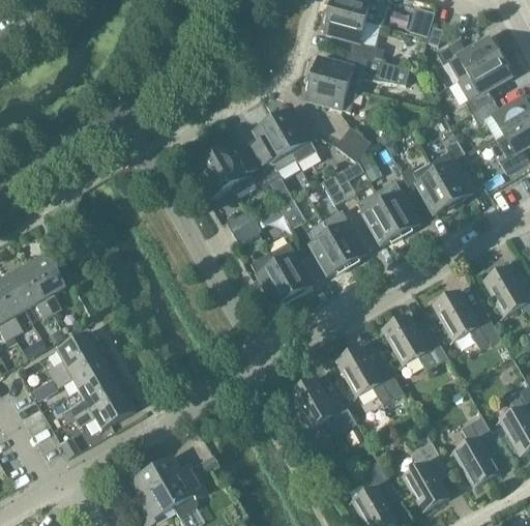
[(334,0),(331,11),(331,12),(366,22),(370,9),(387,11),(389,0),(334,0)]
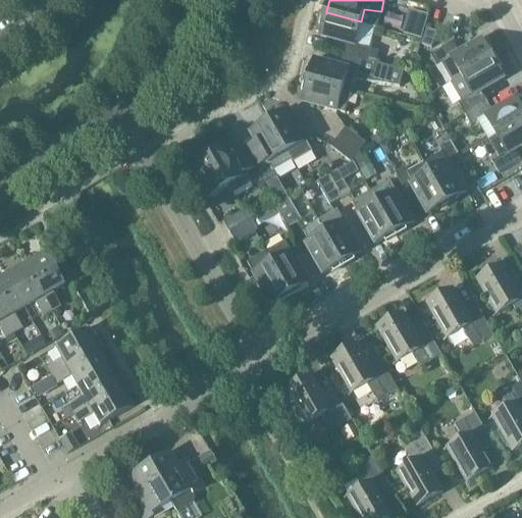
[(347,40),(344,52),(368,59),(369,58),(372,46),(356,42),(361,21),(326,12),(326,11),(320,10),(317,30),(321,31),(321,34),(347,40)]
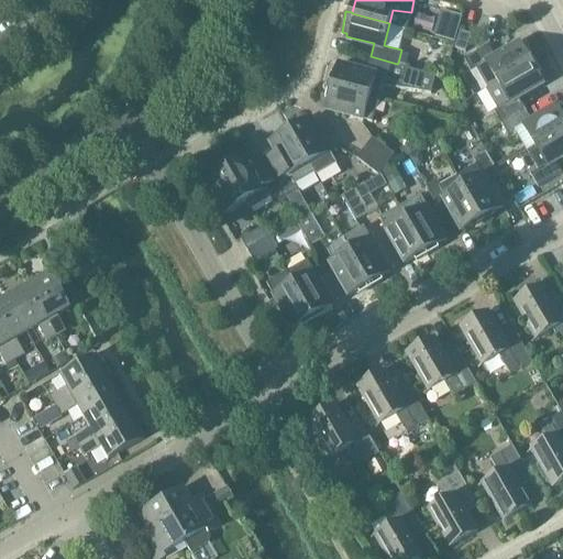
[(461,29),(455,45),(466,48),(472,32),(461,29)]
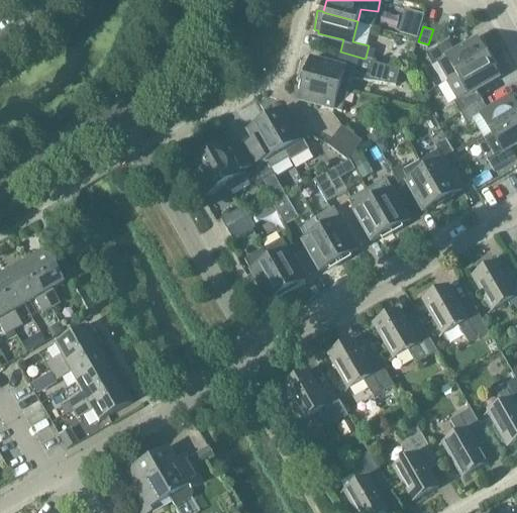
[(433,64),(437,62),(447,79),(489,56),(478,36),(455,49),(449,39),(427,52),(433,64)]
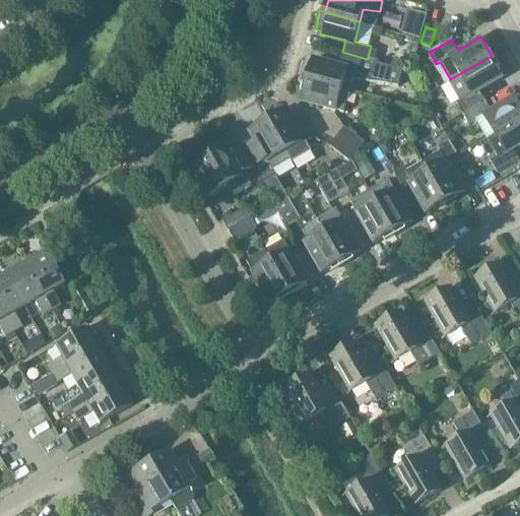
[(368,58),(367,59),(342,52),(339,63),(314,56),(308,77),(350,88),(353,76),(399,83),(403,68),(368,58)]
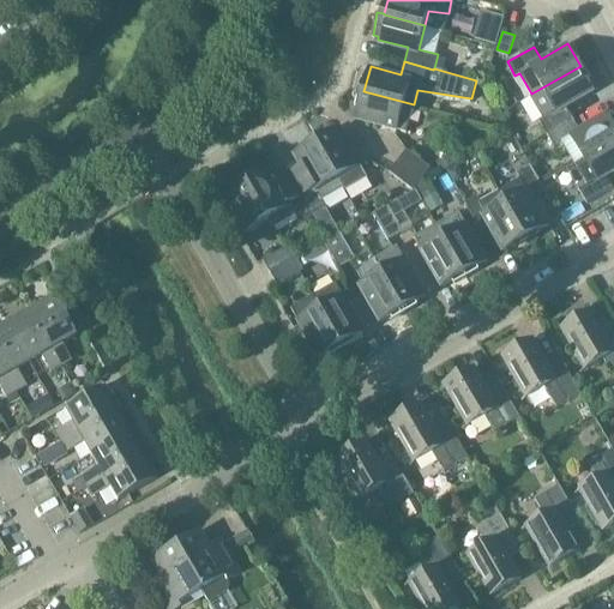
[(581,66),(531,94),(530,95),(542,116),(540,118),(547,131),(573,116),(566,103),(594,88),(581,66)]
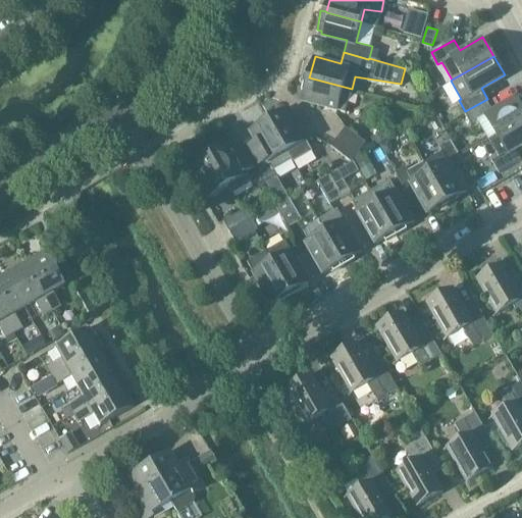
[(303,99),(337,108),(346,110),(352,89),(309,78),(303,99)]
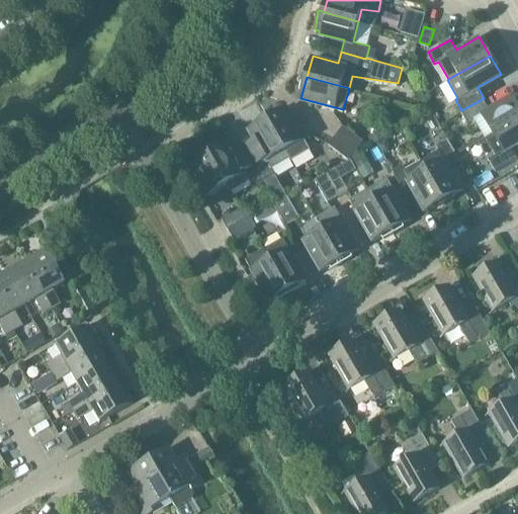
[(517,116),(517,94),(514,97),(513,95),(490,108),(484,98),(461,110),(468,122),(473,118),(485,137),(517,116)]
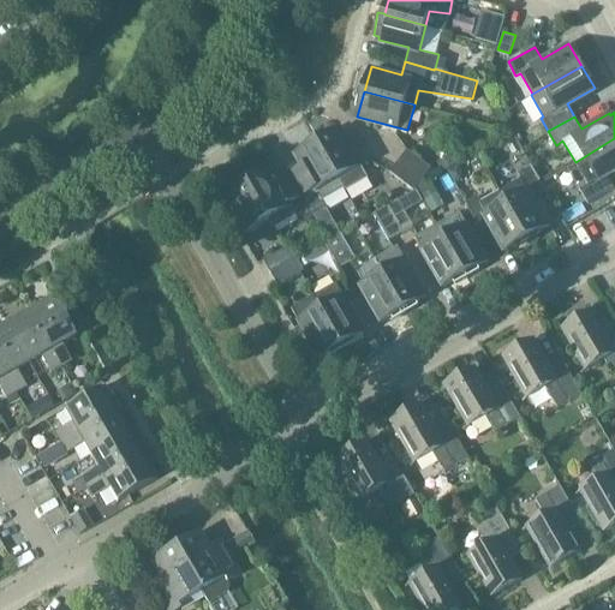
[(341,126),(318,139),(344,185),(346,189),(369,175),(362,163),(341,126)]
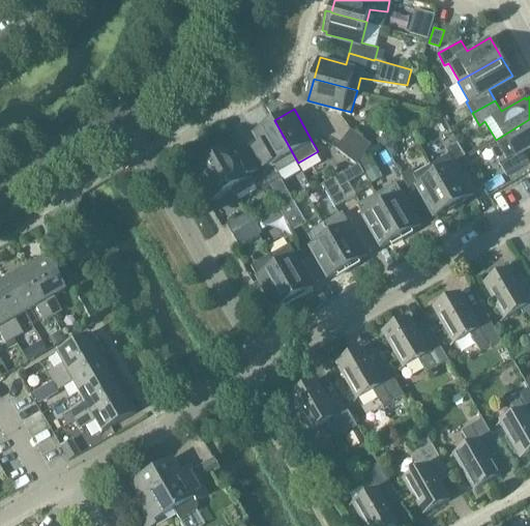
[(529,119),(496,140),(506,158),(500,162),(507,173),(529,161),(524,149),(529,145),(529,119)]
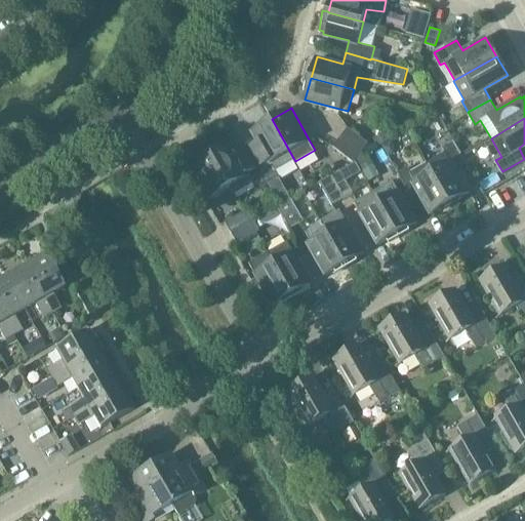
[(258,141),(248,147),(255,159),(269,182),(279,175),(280,175),(276,168),(293,158),(272,119),(252,130),(258,141)]
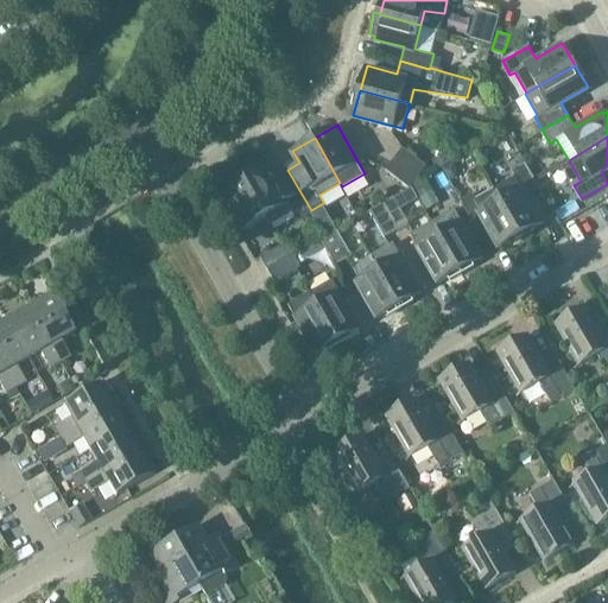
[(394,157),(418,175),(419,173),(426,164),(404,146),(394,157)]
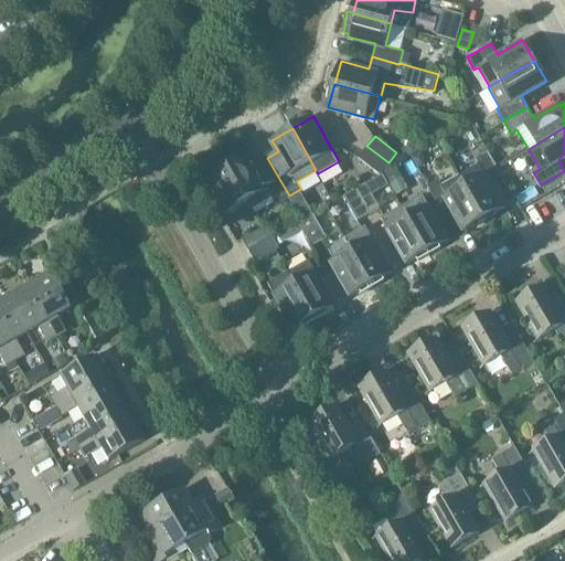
[(414,140),(402,147),(407,156),(419,149),(414,140)]
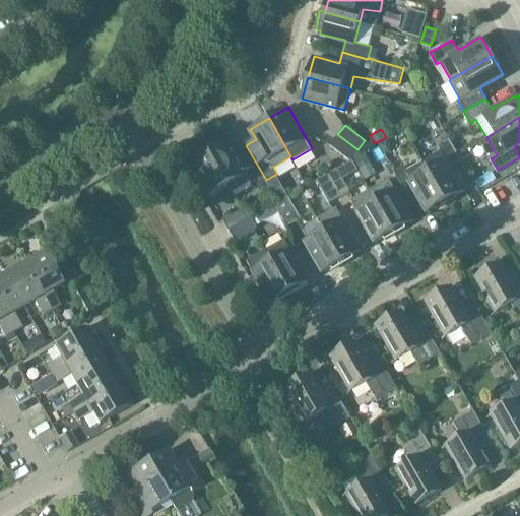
[(358,149),(337,134),(330,143),(350,159),(353,155),(358,149)]
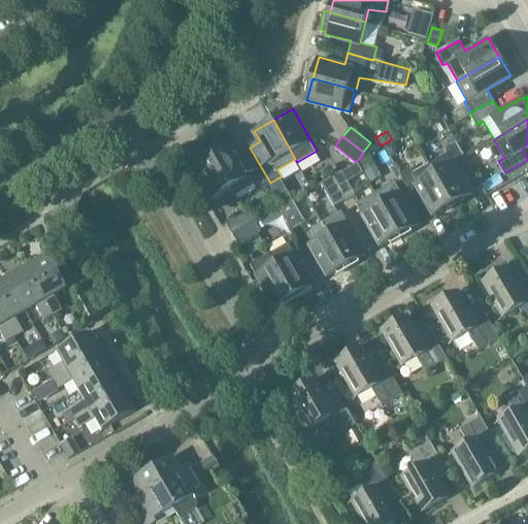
[(430,162),(453,202),(472,192),(459,168),(469,162),(457,139),(444,146),(448,152),(430,162)]
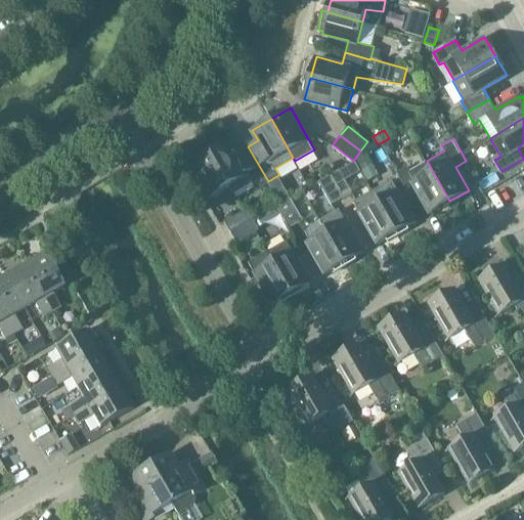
[(391,139),(382,144),(388,154),(392,150),(394,143),(391,139)]
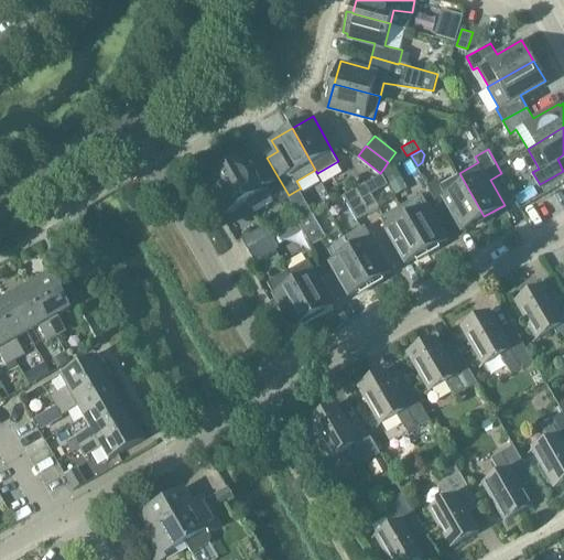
[(249,153),(228,164),(248,198),(253,208),(272,196),(275,203),(289,195),(274,171),(267,158),(256,164),(249,153)]
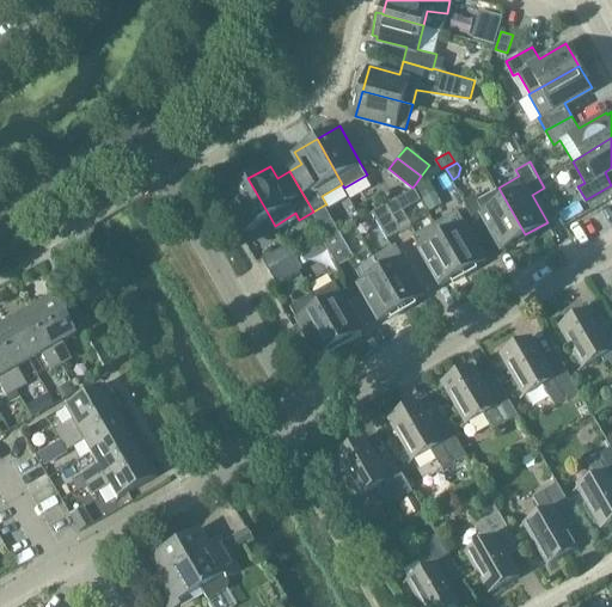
[(421,176),(416,183),(421,192),(434,185),(429,178),(427,179),(422,175),(421,176)]
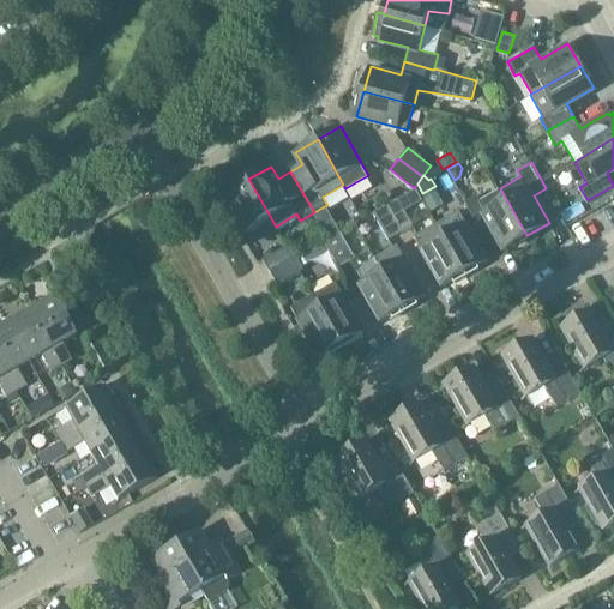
[(248,179),(226,192),(247,229),(270,216),(248,179)]
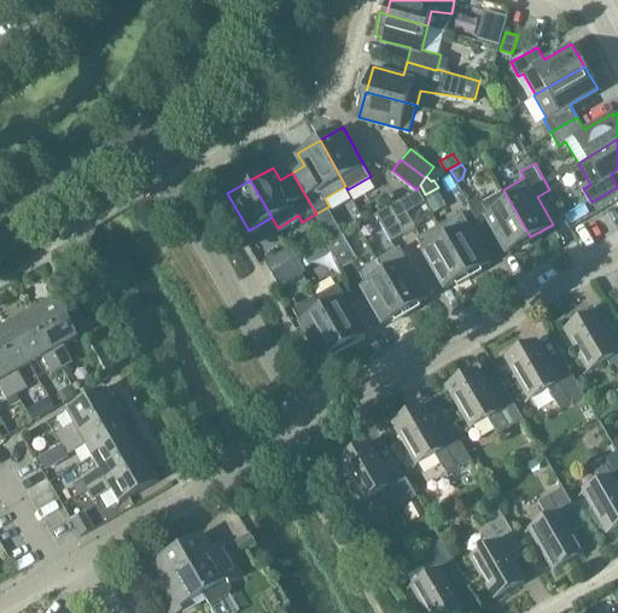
[(438,187),(425,194),(433,210),(447,203),(438,187)]
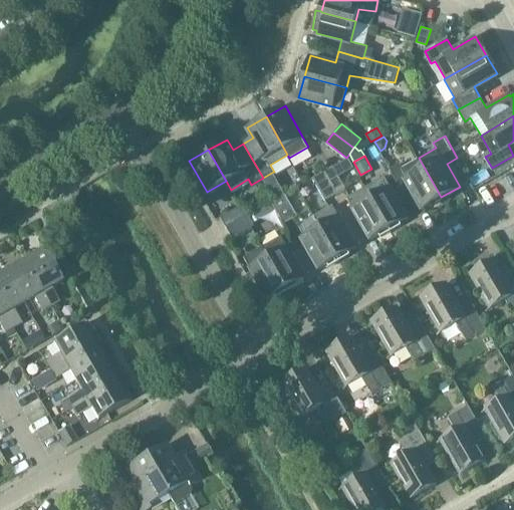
[(441,197),(419,158),(403,167),(400,162),(390,168),(398,182),(405,178),(422,208),(441,197)]
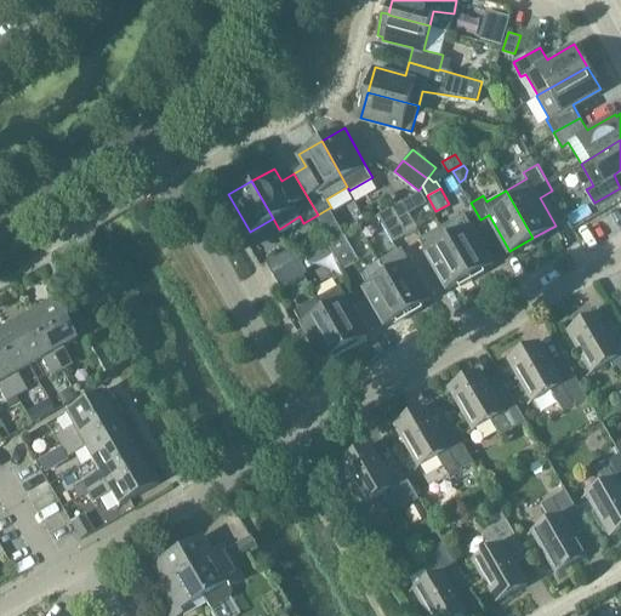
[(391,206),(405,233),(417,226),(403,199),(391,206)]
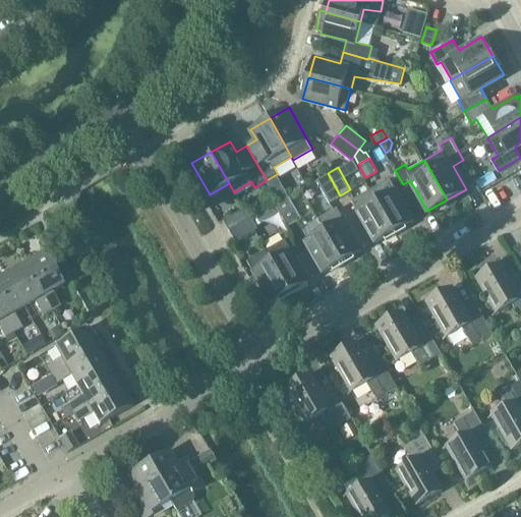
[(340,195),(328,173),(316,179),(330,202),(340,195)]
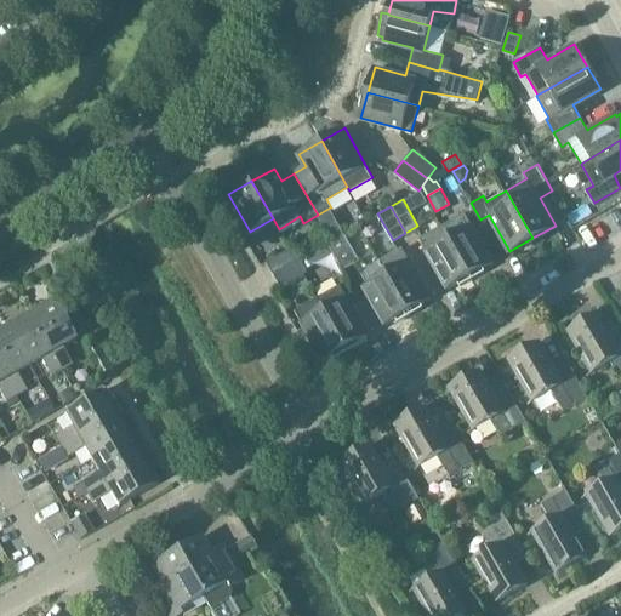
[(465,212),(442,224),(471,274),(494,261),(472,224),(465,212)]
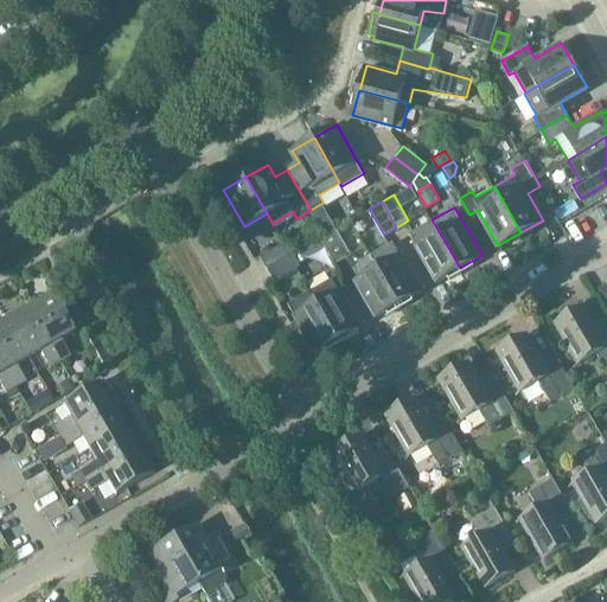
[(432,219),(410,232),(417,244),(438,281),(460,268),(432,219)]
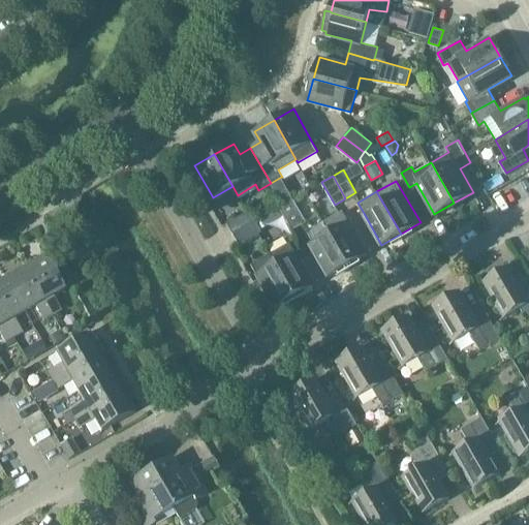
[(293,199),(279,207),(283,214),(292,229),(307,222),(293,199)]
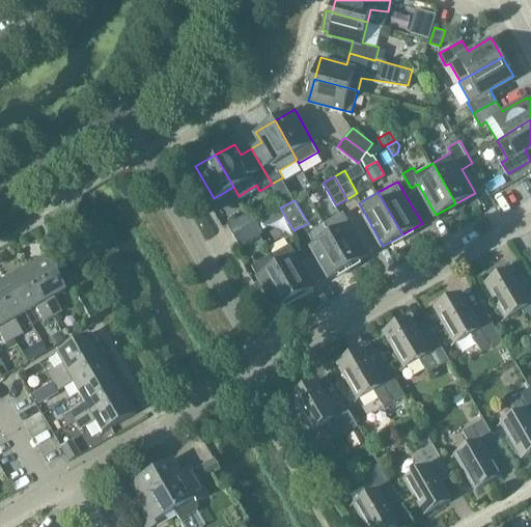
[(280,207),(261,218),(267,225),(284,215),(280,207)]
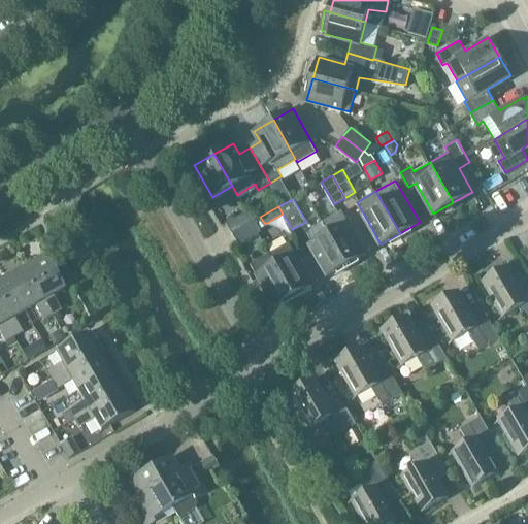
[(233,232),(256,220),(250,208),(227,222),(233,232)]
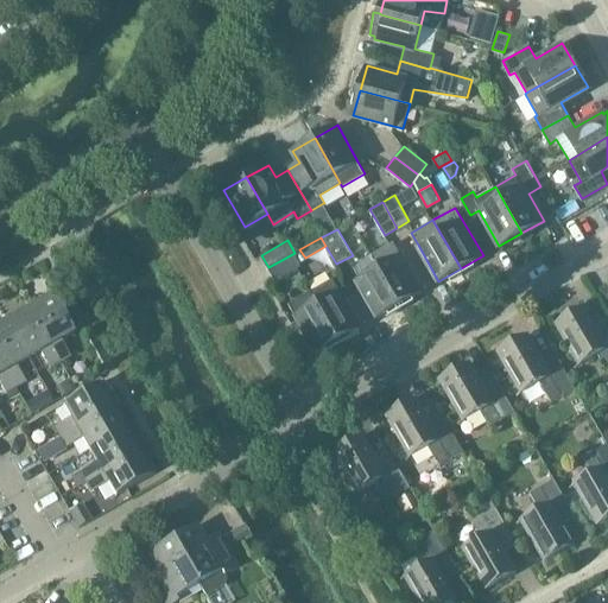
[(394,242),(372,254),(379,267),(400,304),(422,291),(401,254),(394,242)]
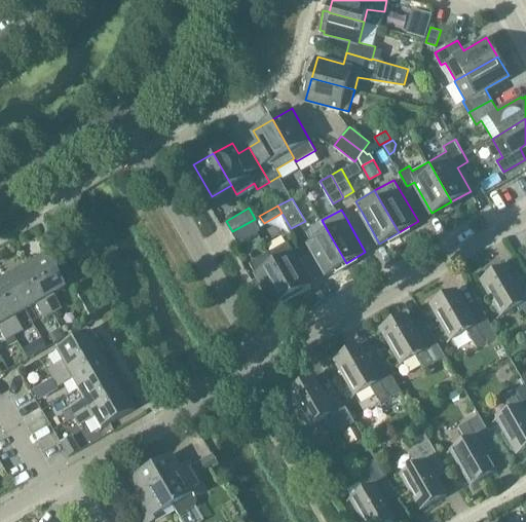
[(255,219),(232,231),(238,243),(261,229),(255,219)]
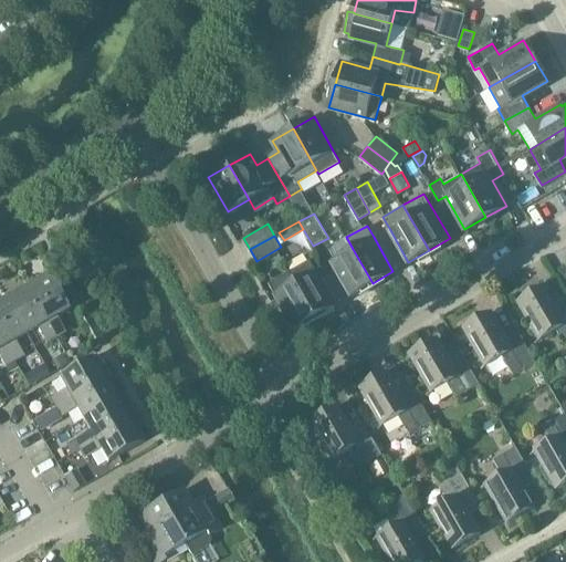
[(353,249),(333,261),(352,294),(373,283),(353,249)]
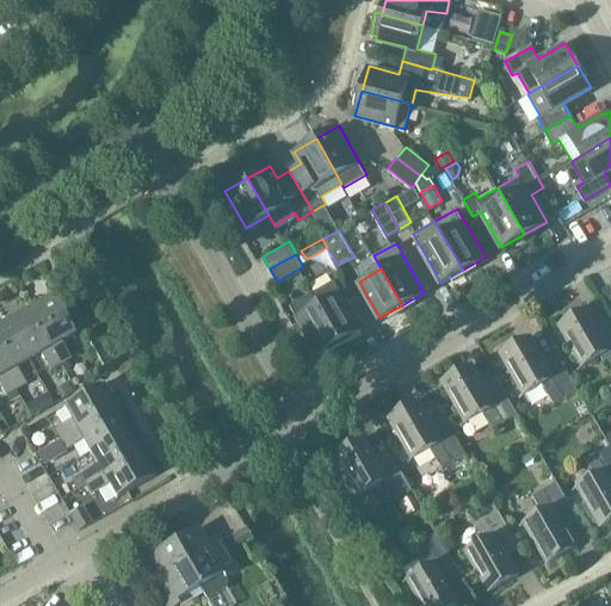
[(335,278),(313,291),(320,304),(340,340),(363,327),(343,291),(335,278)]
